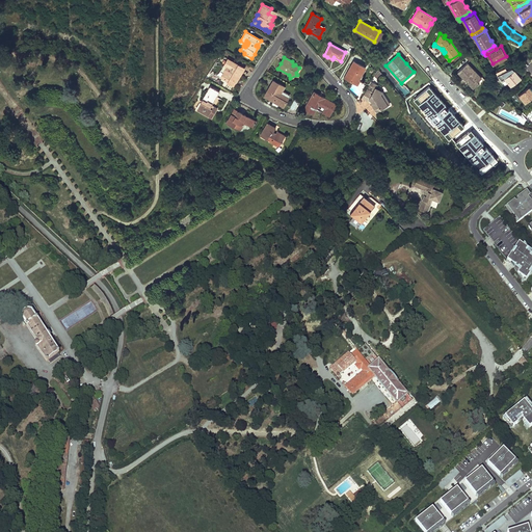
[(244,68),(228,58),(224,64),(232,70),(229,74),(224,72),(221,77),(228,81),(228,82),(233,85),(237,79),(238,78),(236,77),(238,74),(240,75),(244,68)]
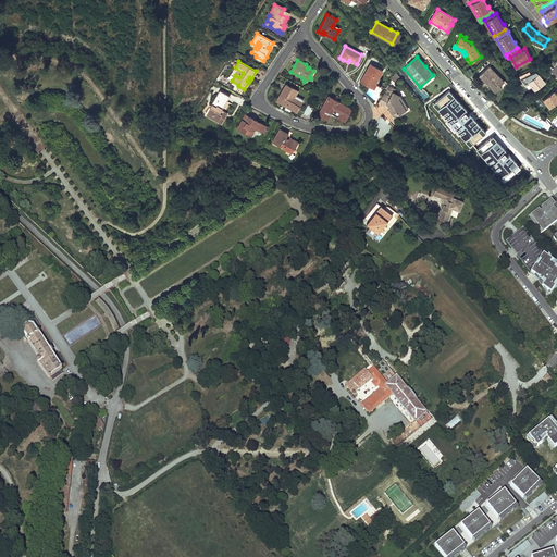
[(382,71),(370,64),(361,78),(368,82),(366,84),(371,87),(373,84),(374,84),(382,71)]
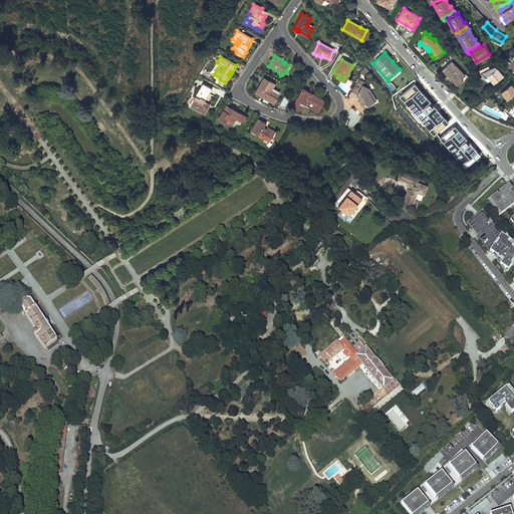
[(466,73),(452,59),(443,68),(449,73),(451,75),(452,73),(455,76),(454,76),(455,78),(456,77),(461,82),(464,78),(463,77),(466,73)]
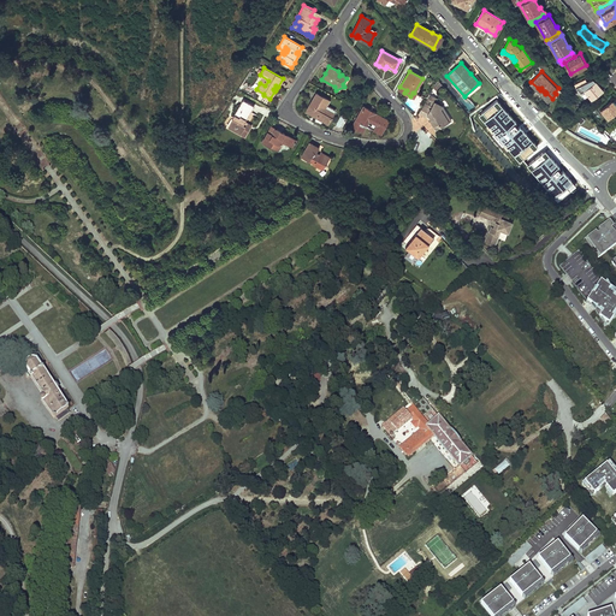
[(443,86),(437,80),(433,87),(437,92),(443,86)]
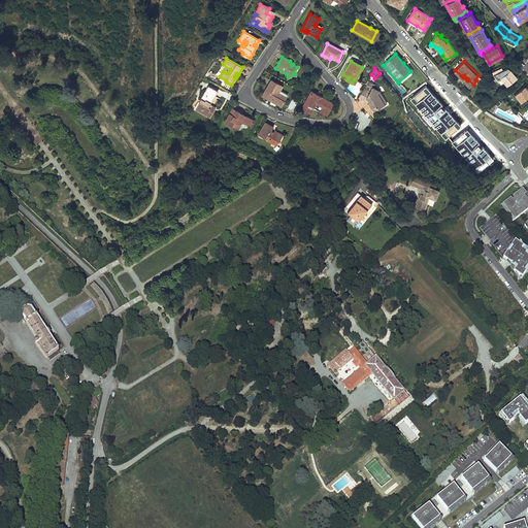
[(515,74),(510,70),(501,77),(507,86),(517,77),(515,74)]
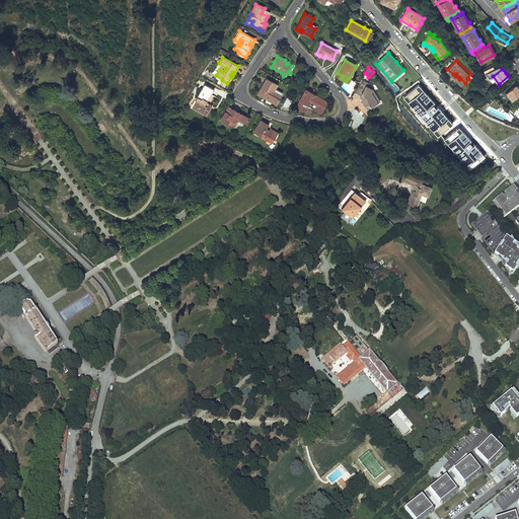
[(456,74),(455,76),(463,84),(465,83),(460,78),(459,79),(458,77),(459,77),(456,74)]
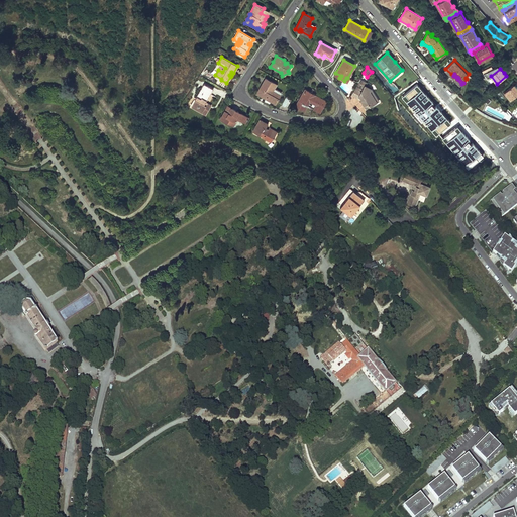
[(276,84),(266,78),(262,85),(257,92),(263,95),(264,94),(267,96),(266,98),(271,101),(276,104),(280,95),(272,91),(274,88),(276,84)]
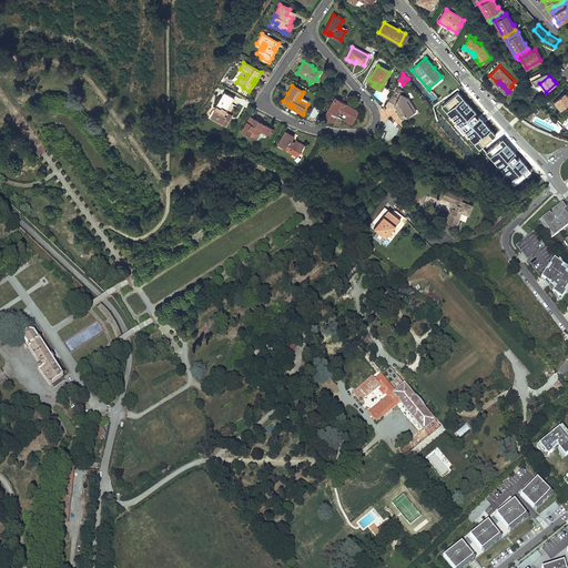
[(402,90),(396,87),(386,104),(393,108),(394,105),(396,107),(398,110),(397,111),(398,112),(401,115),(404,112),(407,115),(417,105),(408,95),(409,93),(403,89),(402,90)]
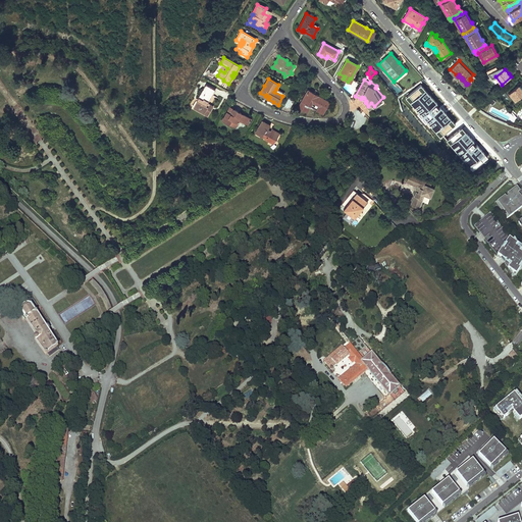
[(215,90),(206,85),(197,100),(198,101),(194,107),(207,116),(211,109),(206,106),(207,103),(211,97),(215,90)]
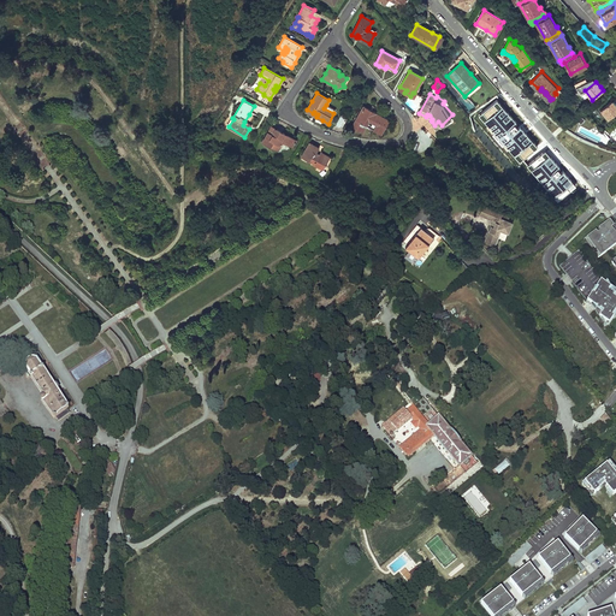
[(452,114),(455,113),(444,101),(443,104),(452,114)]
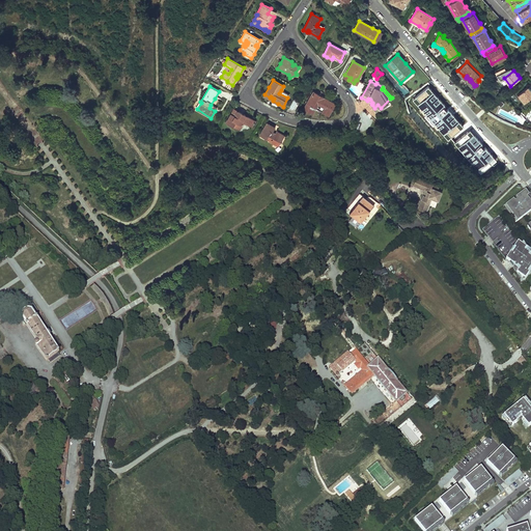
[(530,90),(527,87),(518,95),(525,103),(530,96),(530,90)]
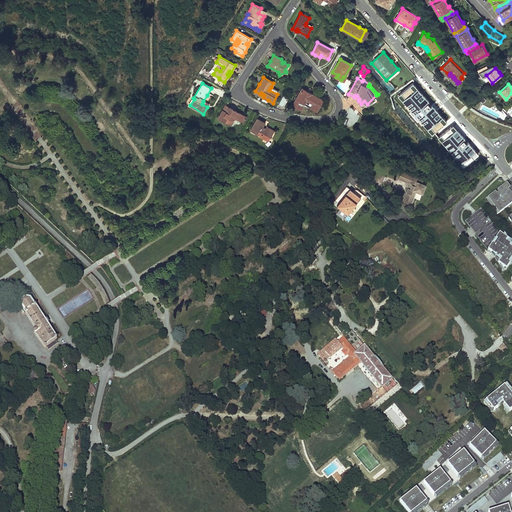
[(315,95),(310,93),(309,95),(301,90),(293,105),(301,110),(304,105),(301,103),(304,99),(306,100),(313,104),(310,108),(316,112),(323,100),(315,95)]
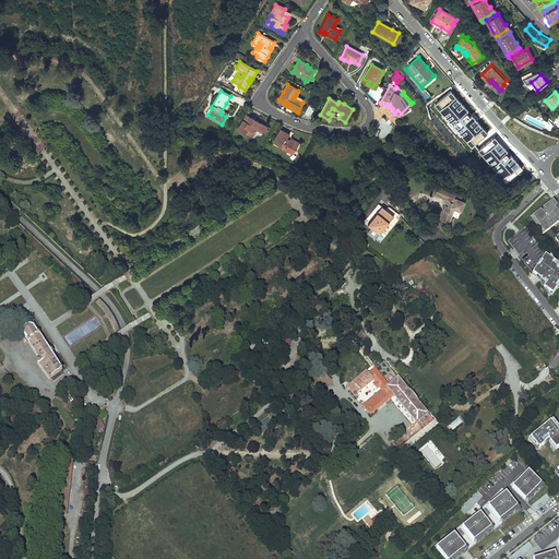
[(258,121),(250,117),(247,122),(244,120),(238,129),(251,137),(256,130),(254,130),(256,128),(264,132),(265,130),(266,131),(269,127),(258,121)]
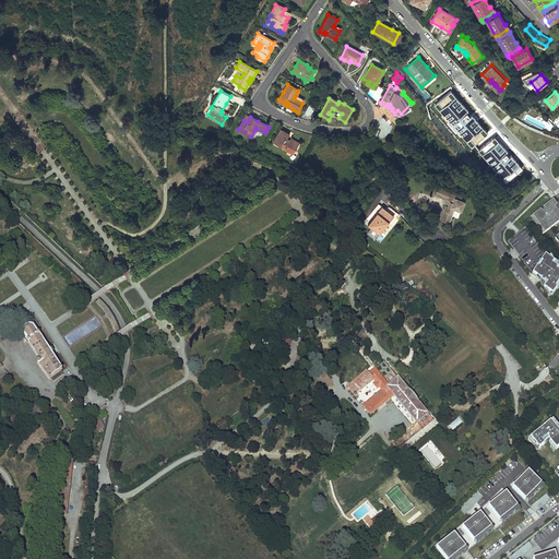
[(547,120),(544,125),(550,130),(554,126),(547,120)]
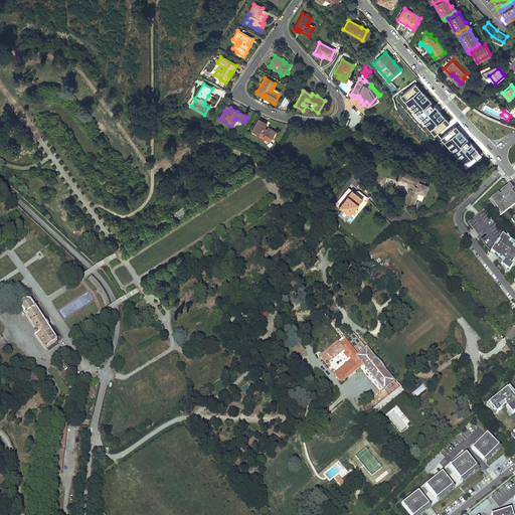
[(267,124),(259,119),(251,131),(270,142),(275,133),(267,128),(266,130),(264,129),(265,127),(267,124)]
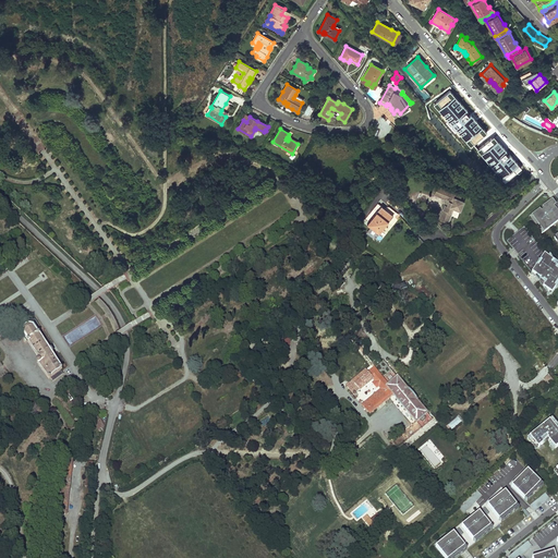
[(449,199),(448,203),(446,202),(439,219),(448,223),(452,213),(450,211),(451,208),(453,209),(460,211),(464,202),(459,199),(461,195),(437,186),(434,194),(447,198),(449,199)]
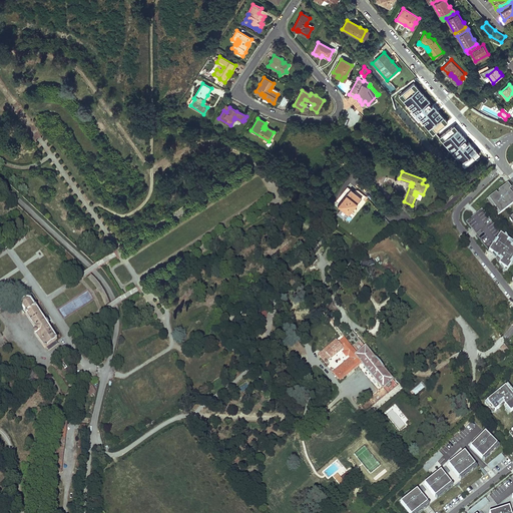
[(512,192),(507,184),(486,199),(497,215),(512,202),(512,192)]
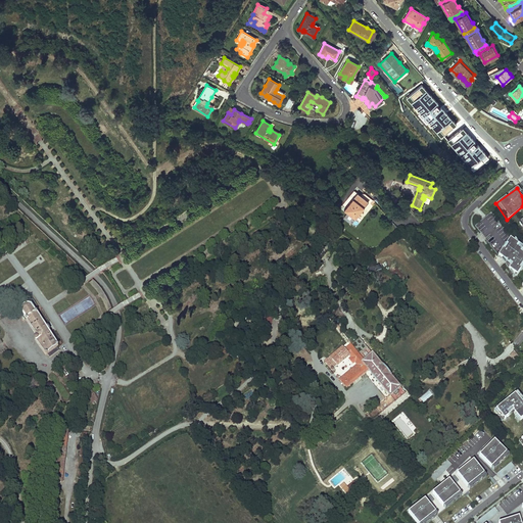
[(347,212),(343,218),(350,224),(360,211),(369,200),(358,192),(343,209),(347,212)]
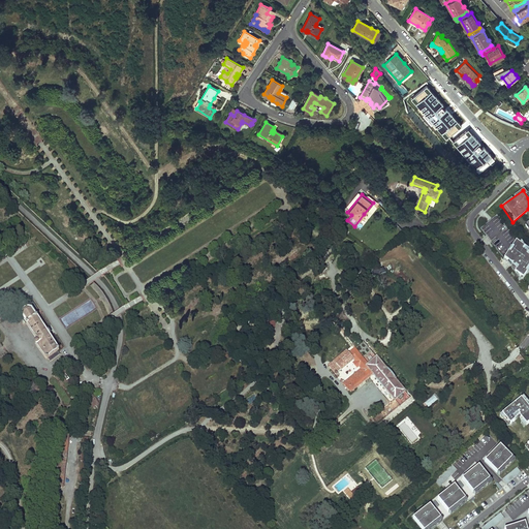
[(519,245),(516,242),(503,258),(507,261),(511,265),(510,266),(509,267),(521,281),(527,272),(526,272),(528,268),(528,267),(528,257),(526,255),(527,254),(523,250),(524,248),(519,245)]
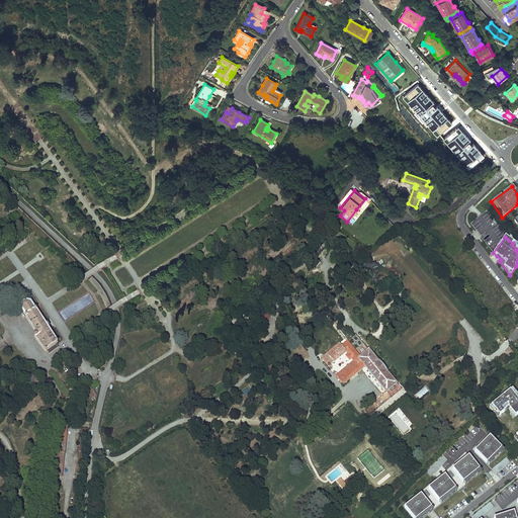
[(517,249),(510,238),(508,240),(513,243),(512,245),(516,249),(515,250),(517,252),(517,249)]
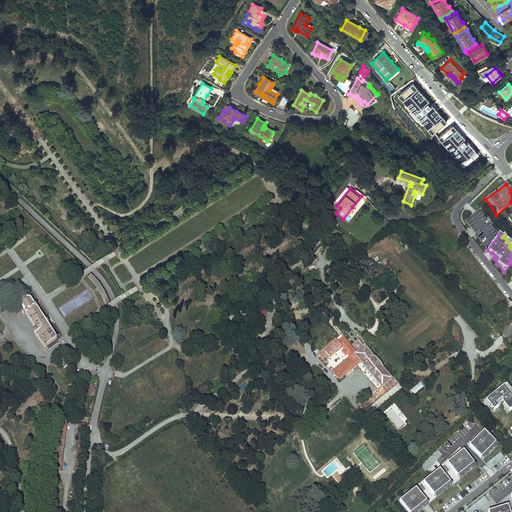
[(46,347),(56,341),(54,338),(55,337),(47,325),(45,321),(31,301),(27,300),(23,303),(22,307),(27,315),(36,329),(34,330),(34,331),(33,332),(33,333),(35,334),(36,335),(43,345),(44,344),(46,347)]
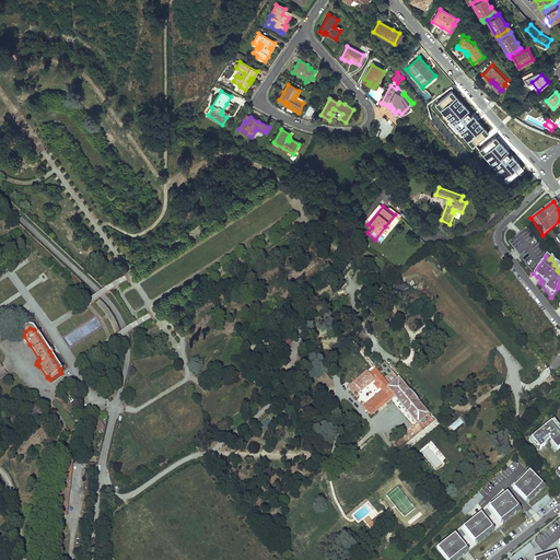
[(364,368),(346,382),(351,388),(369,374),(364,368)]
